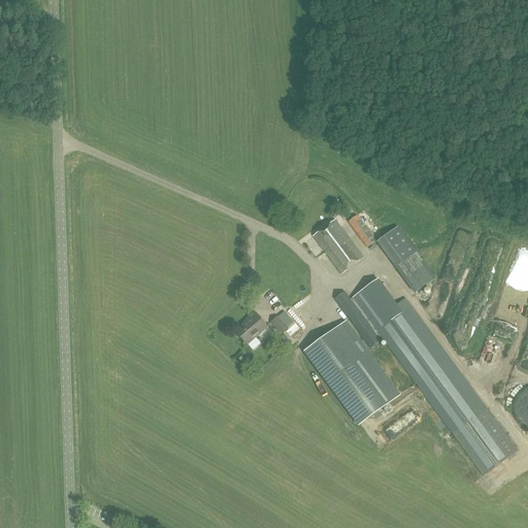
[(370,252),(378,245),(376,242),(385,236),(365,209),(349,223),(370,252)]
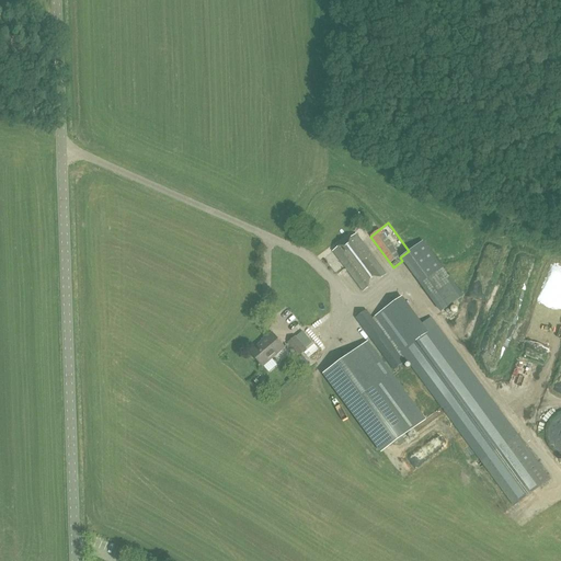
[(356,235),(333,251),(363,292),(386,275),(356,235)]
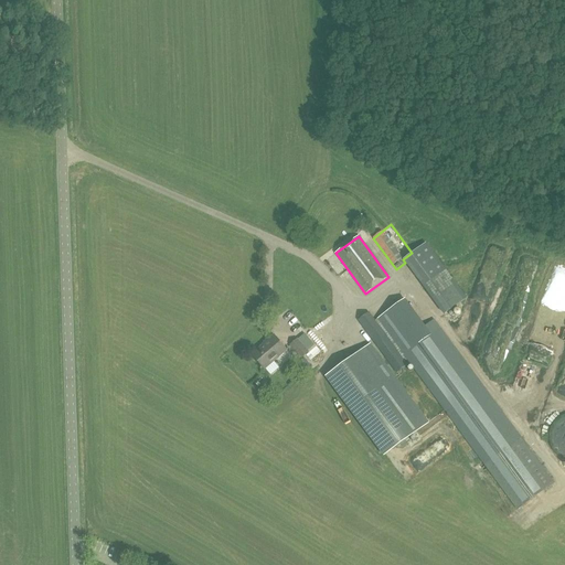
[(403,259),(405,263),(443,313),(465,299),(426,243),(412,253),(403,259)]
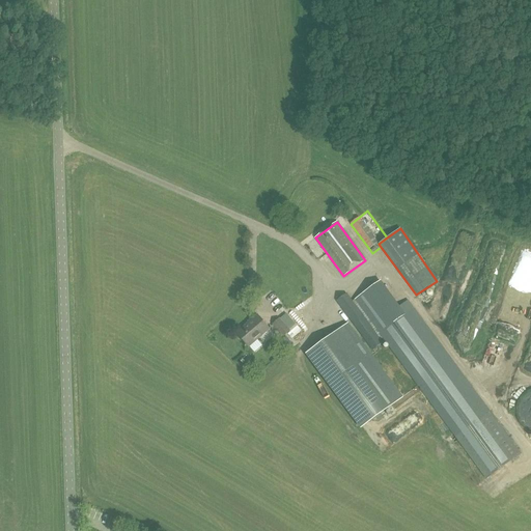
[(355,300),(356,301),(383,338),(428,401),(429,401),(488,478),(522,452),(463,375),(464,375),(409,301),(400,307),(381,281),(355,300)]
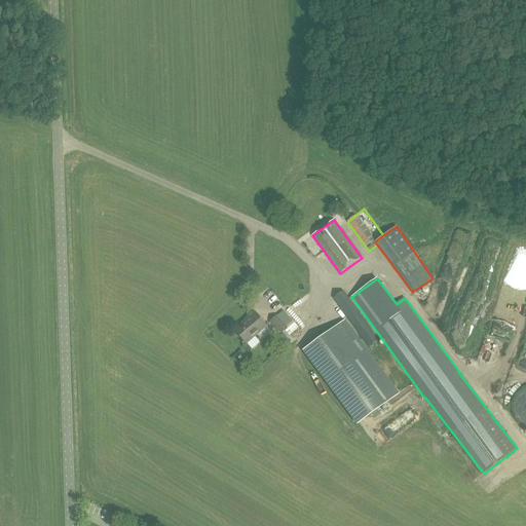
[(269,291),(263,296),(271,305),(277,299),(269,291)]
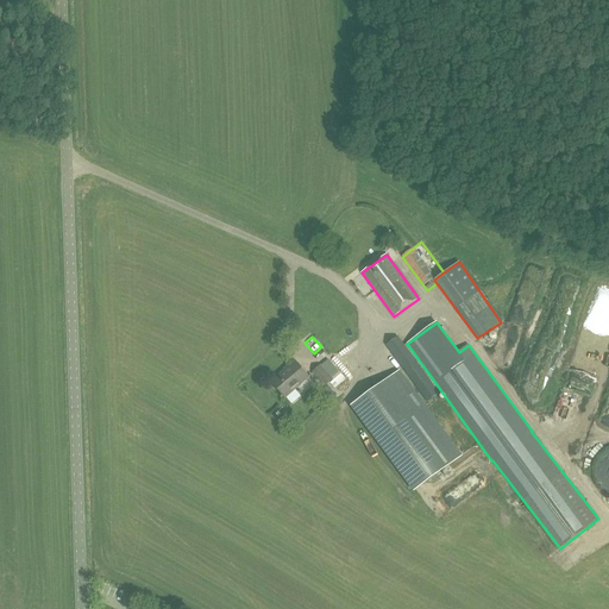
[(439,388),(408,345),(406,346),(399,337),(385,346),(427,402),(440,394),(437,390),(439,388)]
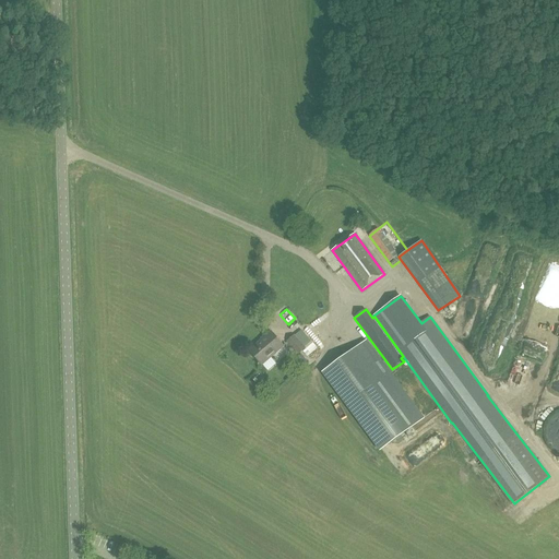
[(271,333),(249,352),(261,366),(283,347),(271,333)]
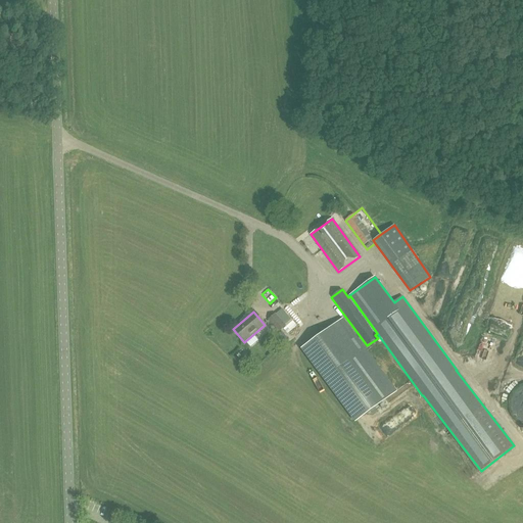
[(279,332),(283,328),(285,327),(275,315),(269,321),(279,332)]
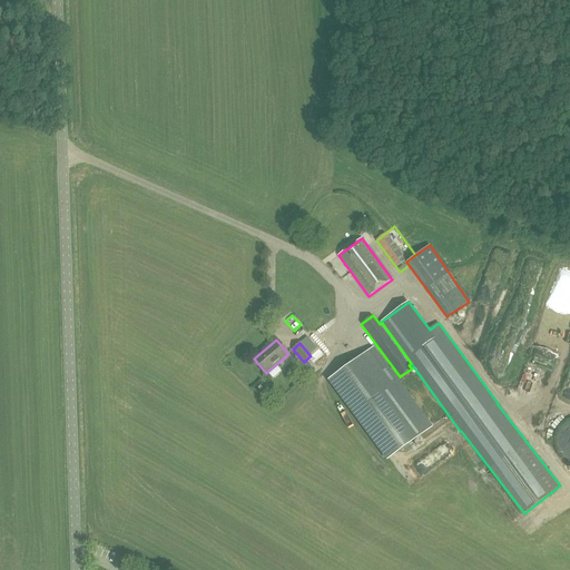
[(429,429),(372,350),(330,380),(387,459),(429,429)]
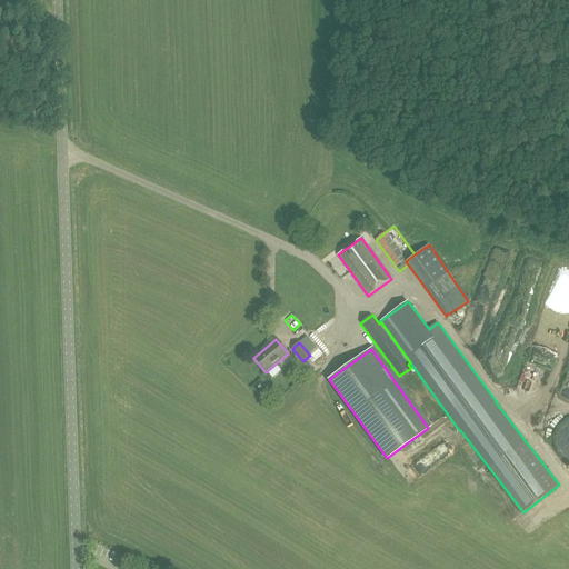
[(307,360),(300,366),(306,372),(311,367),(307,360)]
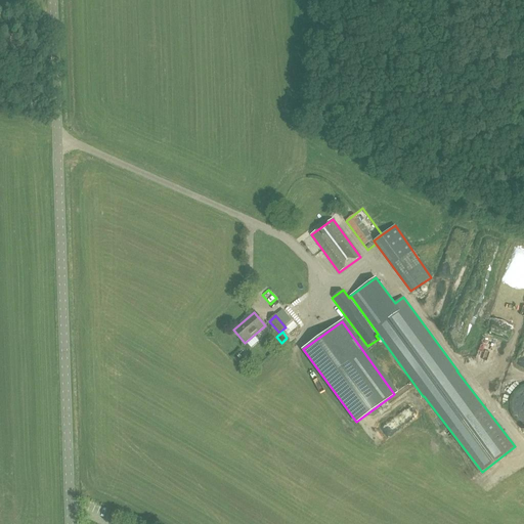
[(522,367),(523,362),(523,336),(512,361),(522,367)]
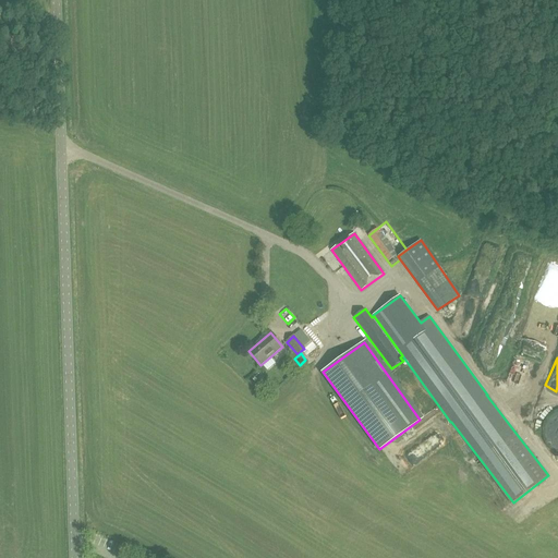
[(557,409),(557,410),(556,410),(555,411),(554,411),(553,412),(552,412),(552,413),(550,413),(549,414),(548,415),(547,416),(546,417),(546,419),(545,419),(545,420),(544,421),(544,422),(543,423),(543,424),(542,425),(542,426),(542,427),(542,428),(542,429),(542,431),(542,432),(542,433),(542,434),(542,435),(542,436),(542,437),(542,438),(542,439),(543,439),(543,440),(543,441),(544,443),(544,444),(545,445),(545,446),(546,446),(546,447),(547,448),(548,449),(549,450),(550,450),(550,451),(552,451),(552,452),(553,452),(554,452),(554,453),(555,453),(556,455),(557,455),(557,409)]
